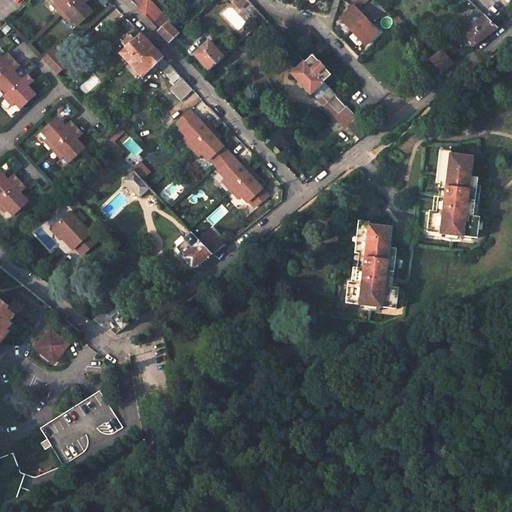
[(55,0),(57,1),(53,4),(61,12),(73,0),(55,0)]
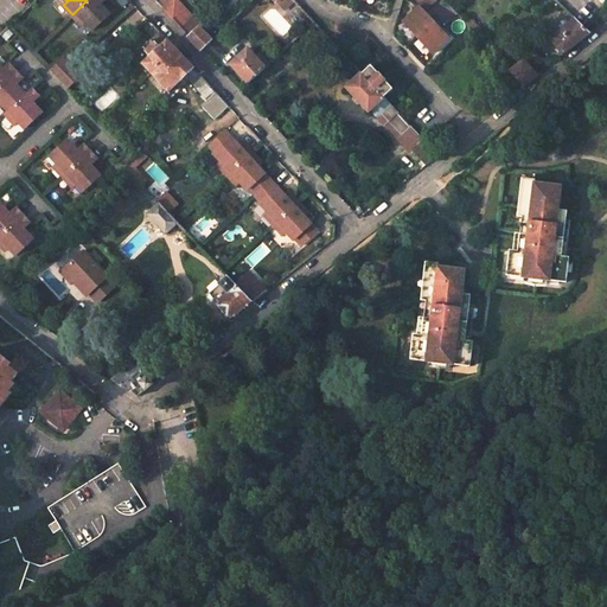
[(87,0),(72,14),(82,25),(85,21),(93,29),(110,12),(101,2),(103,0),(87,0)]
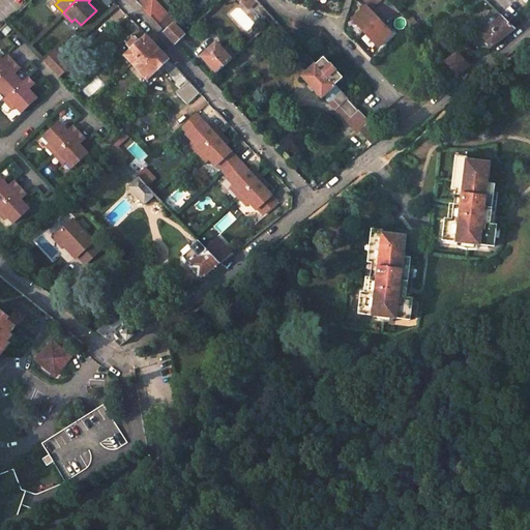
[(176,21),(155,0),(147,0),(140,7),(175,43),(185,34),(174,23),(176,21)]
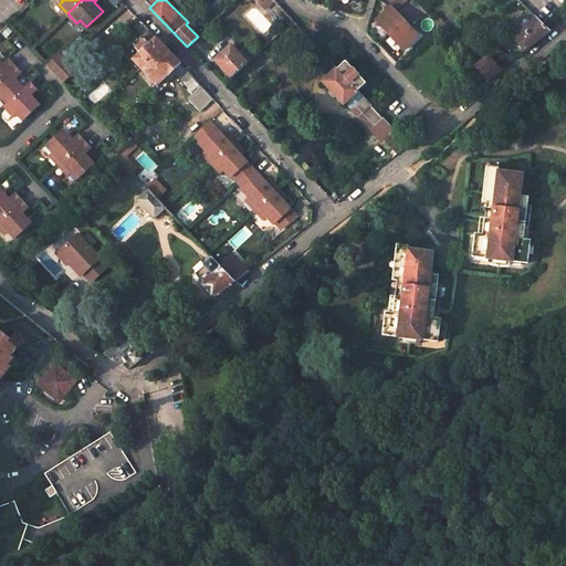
[(273,0),(252,0),(263,11),(274,0),(273,0)]
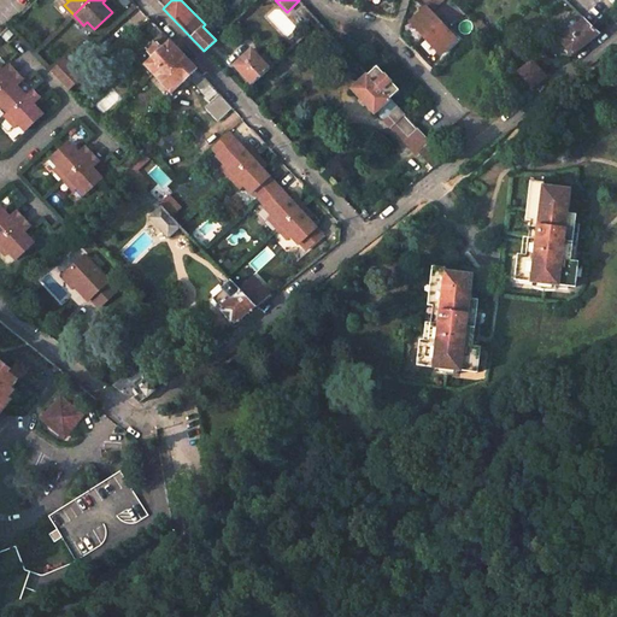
[(451,0),(450,0),(424,0),(438,12),(451,0)]
